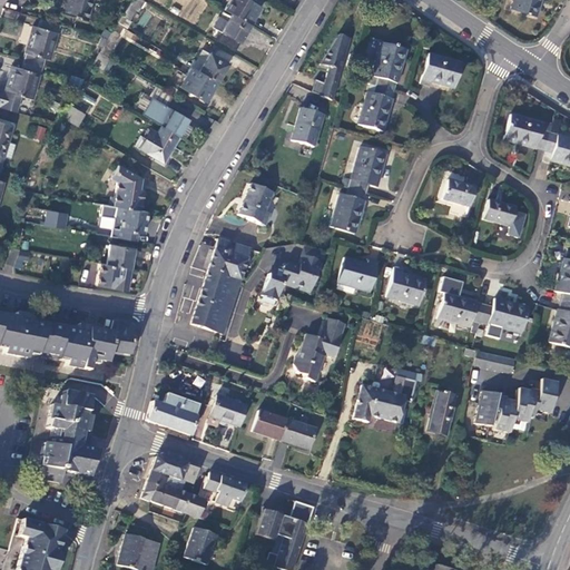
[(65,0),(61,13),(85,21),(90,0),(65,0)]
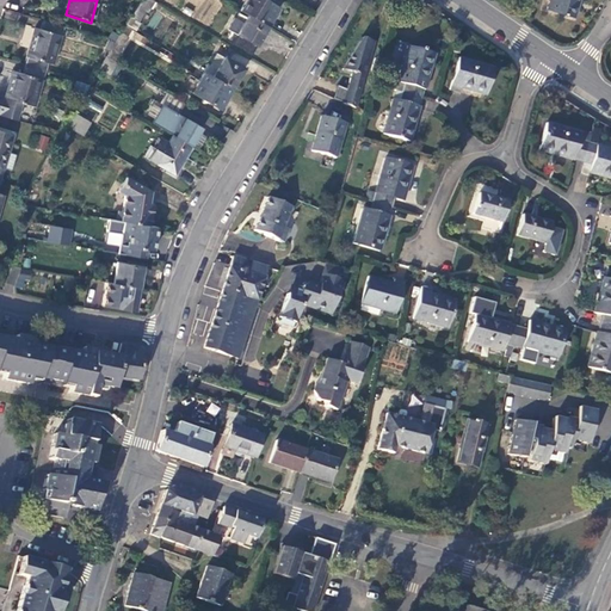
[(150,0),(139,0),(130,17),(137,22),(146,8),(148,10),(153,1),(150,0)]
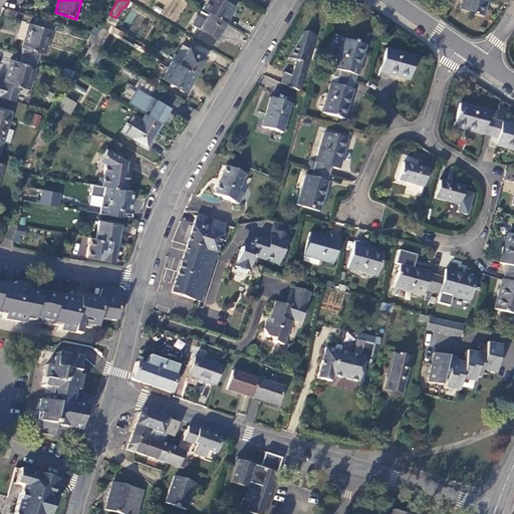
[(224,0),(206,0),(201,8),(208,13),(225,22),(234,6),(224,0)]
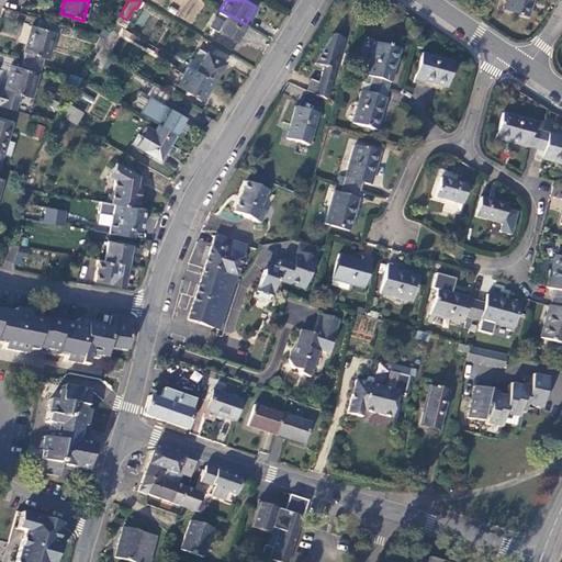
[(505,0),(503,9),(528,17),(532,0),(505,0)]
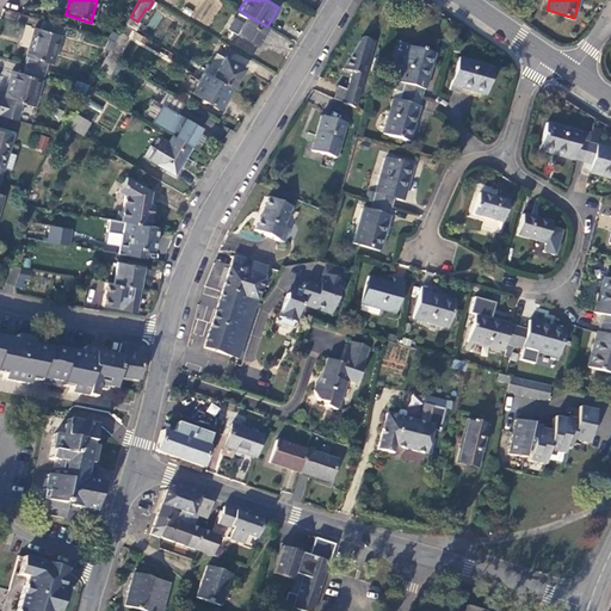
[(247,16),(242,23),(234,18),(227,30),(255,47),(267,26),(247,16)]
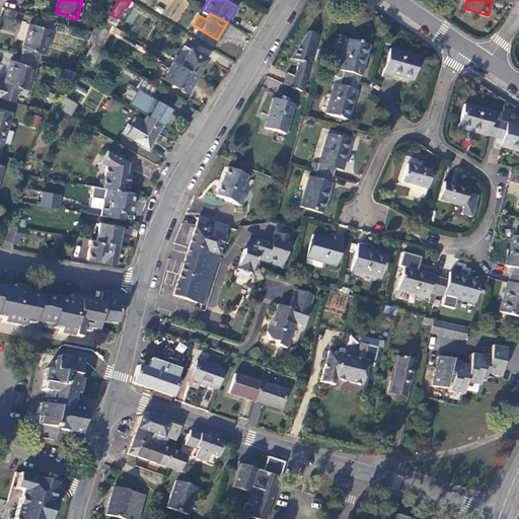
[(29,23),(20,55),(36,60),(40,53),(44,54),(53,22),(36,17),(34,25),(29,23)]
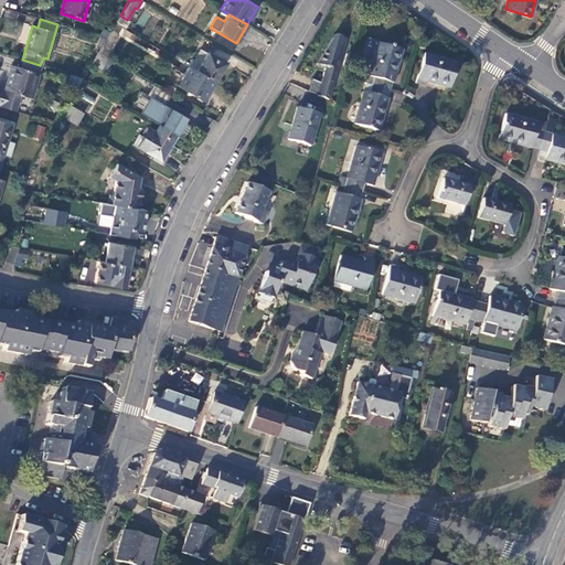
[(106,39),(98,52),(105,56),(118,34),(112,30),(106,39)]
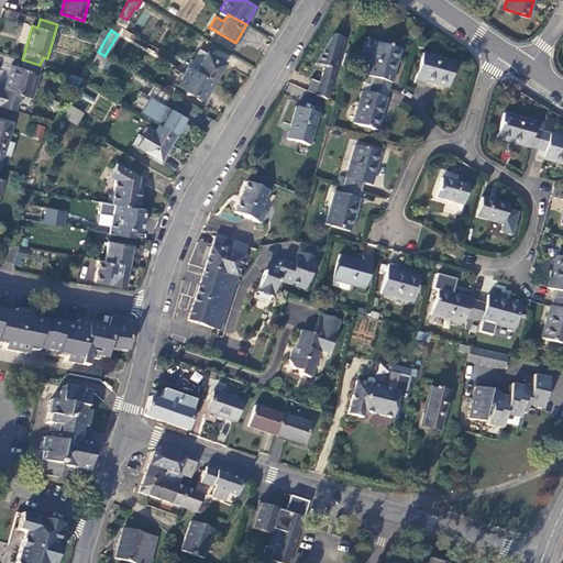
[(345,39),(333,35),(315,63),(323,65),(320,81),(310,79),(307,91),(328,100),(345,39)]
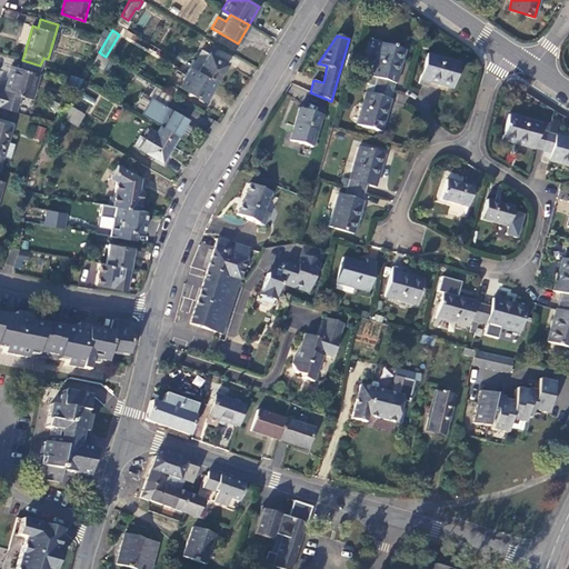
[(379,43),(370,77),(367,76),(365,83),(368,85),(375,87),(391,91),(393,83),(395,83),(405,51),(379,43)]
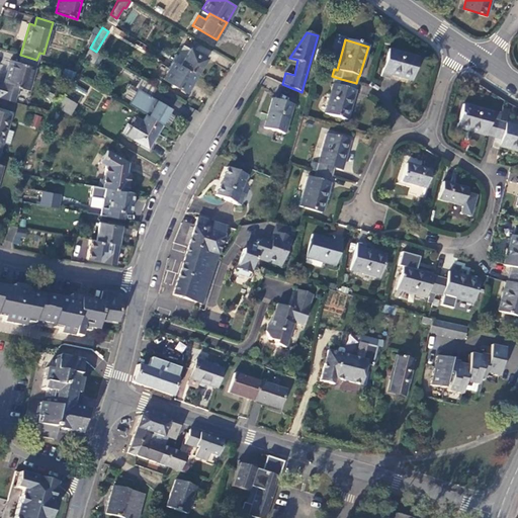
[(183,45),(173,62),(179,65),(189,49),(183,45)]
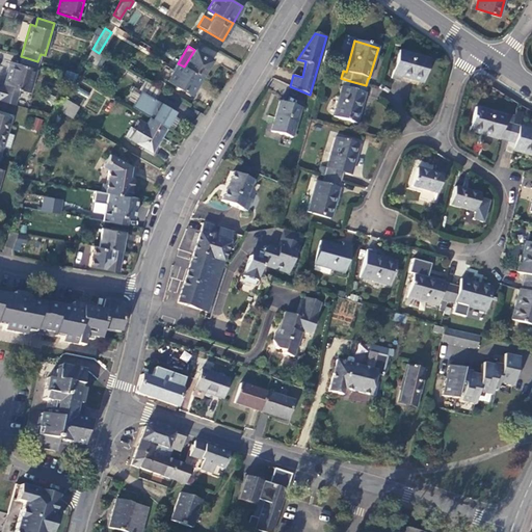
[(92,49),(86,61),(95,65),(101,54),(99,53),(92,49)]
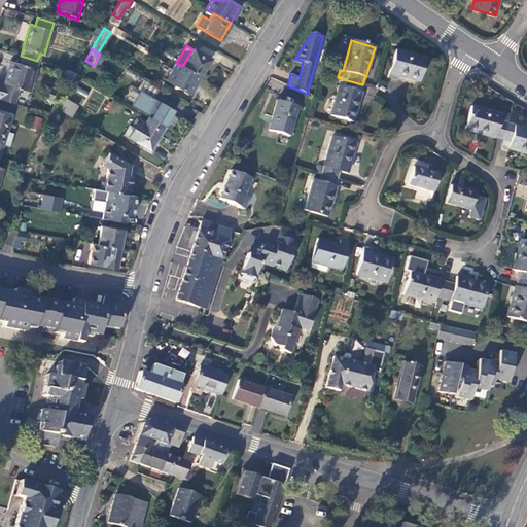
[(192,49),(182,66),(199,76),(209,59),(192,49)]
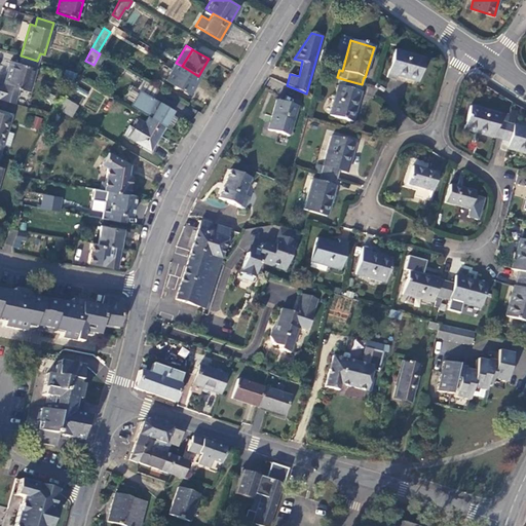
[(395,49),(386,77),(395,79),(396,76),(418,82),(424,59),(395,49)]
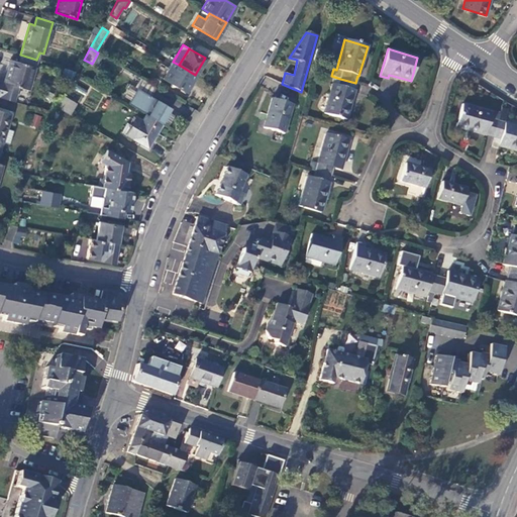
[(11,61),(4,83),(18,87),(28,90),(36,60),(20,55),(18,63),(11,61)]
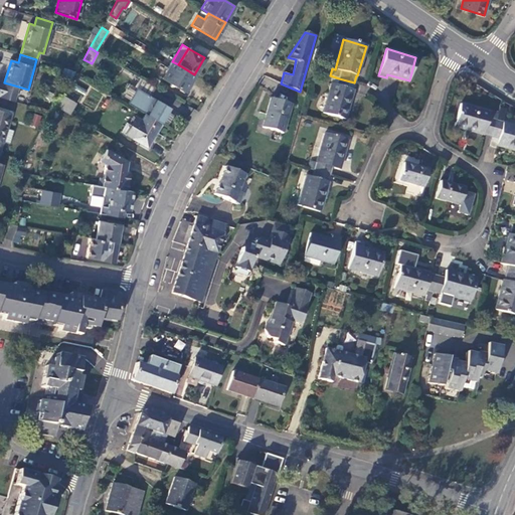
[(171,60),(161,77),(184,92),(194,74),(178,64),(172,61),(171,60)]
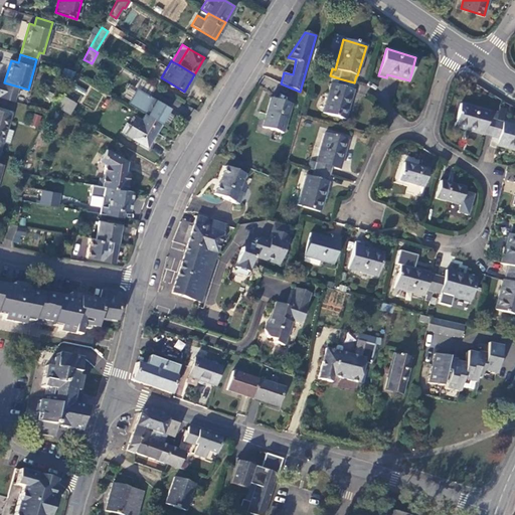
[(332,68),(321,65),(319,72),(330,75),(332,68)]
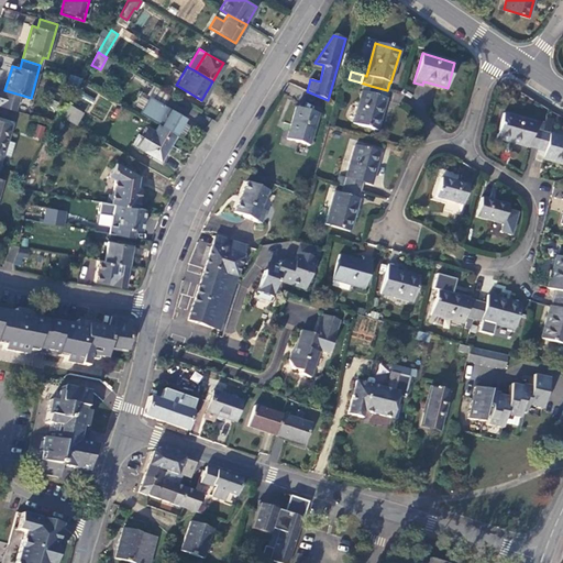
[(371,86),(364,84),(362,91),(368,94),(371,86)]
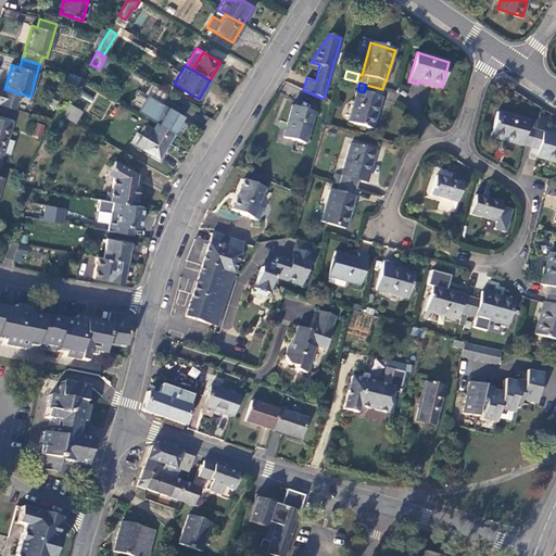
[(138,113),(158,124),(172,133),(187,104),(153,85),(138,113)]
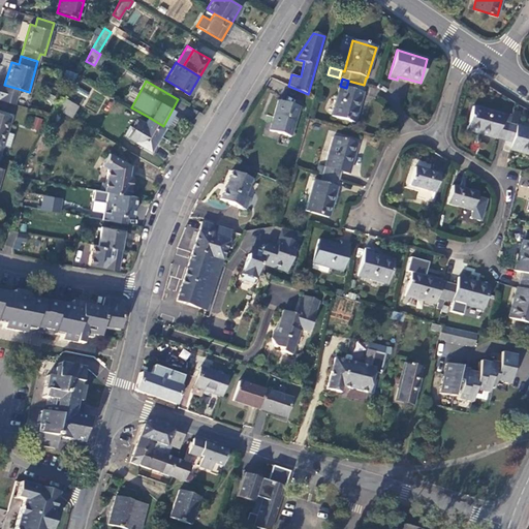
[(348,81),(346,88),(340,86),(331,117),(354,123),(363,92),(362,92),(364,85),(348,81)]
